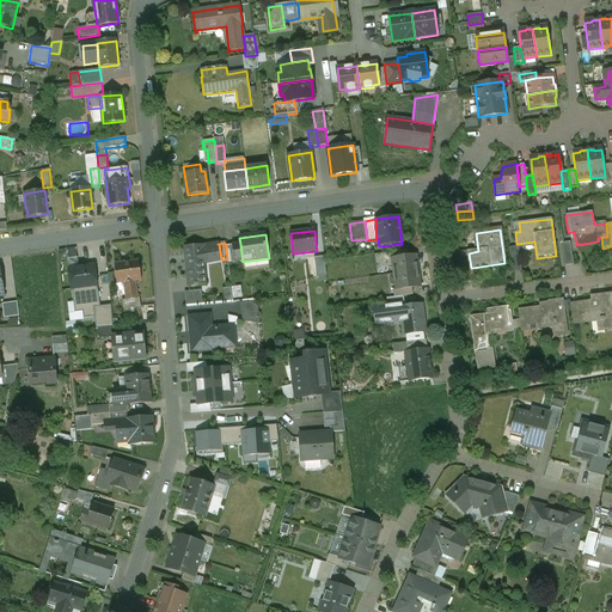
[(570,243),(562,244),(565,267),(574,265),(570,243)]
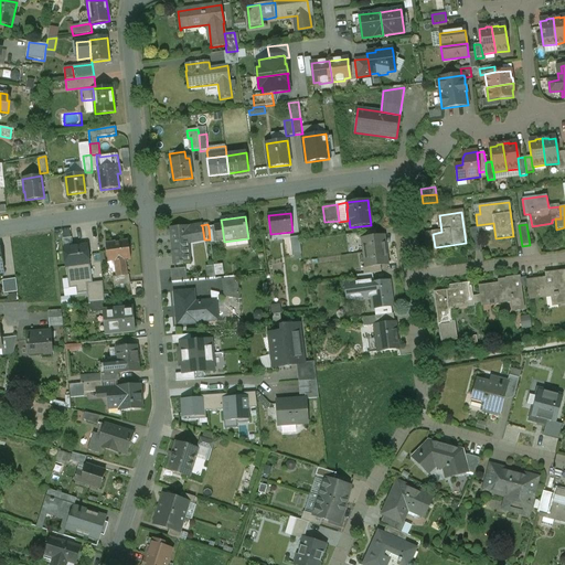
[(189,227),(171,228),(174,264),(180,264),(183,264),(183,263),(189,263),(188,242),(203,238),(203,241),(204,240),(202,225),(201,225),(189,227)]
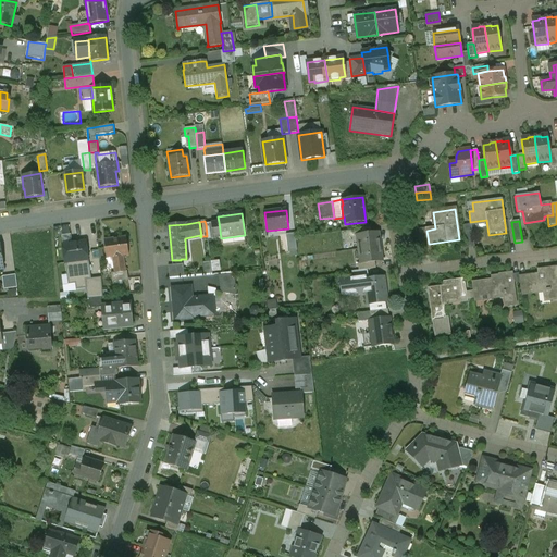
[(219,222),(206,224),(207,236),(208,240),(221,238),(219,222)]
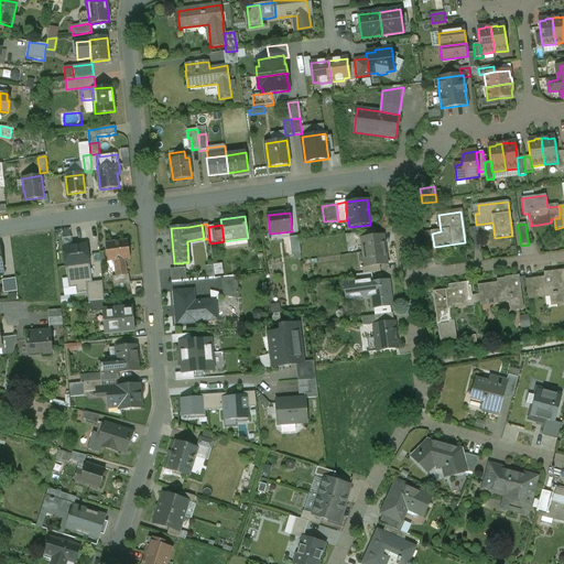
[(478,227),(469,228),(473,252),(480,251),(478,227)]
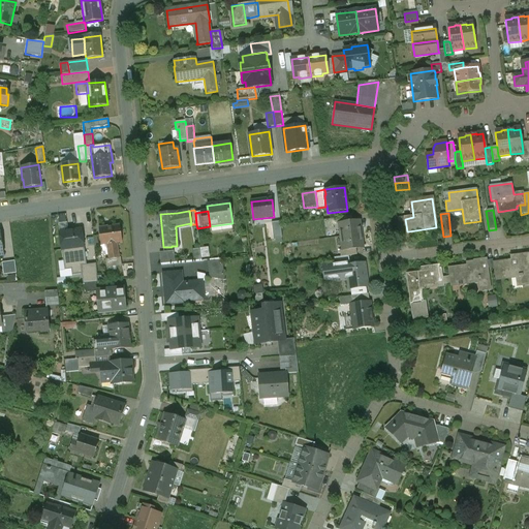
[(351,216),(336,218),(336,222),(336,224),(339,224),(352,222),(351,216)]
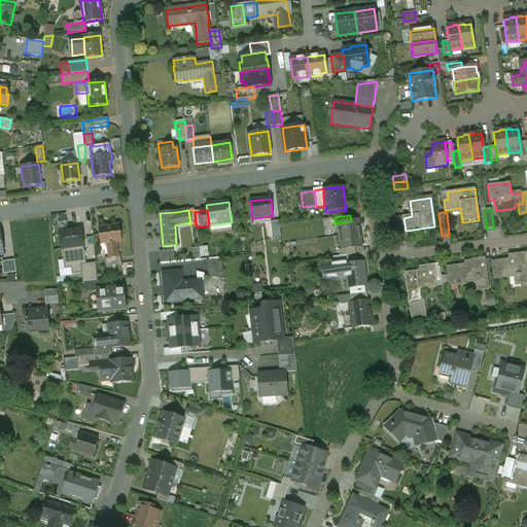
[(403,218),(397,218),(400,241),(408,240),(407,231),(406,231),(403,218)]
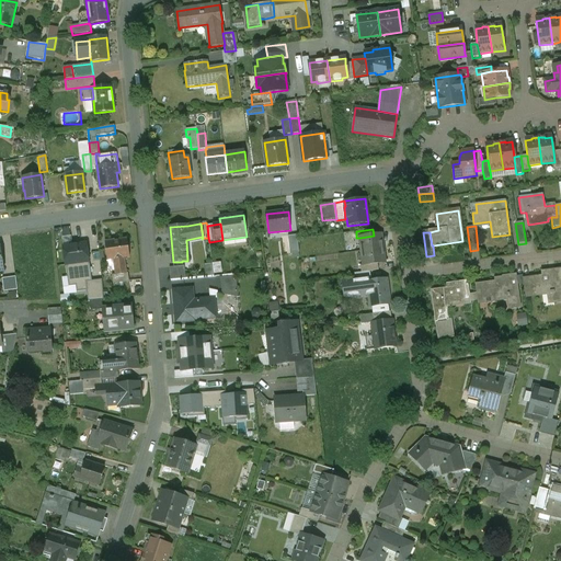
[(374,236),(359,238),(363,265),(363,266),(378,264),(385,263),(381,235),(374,236)]
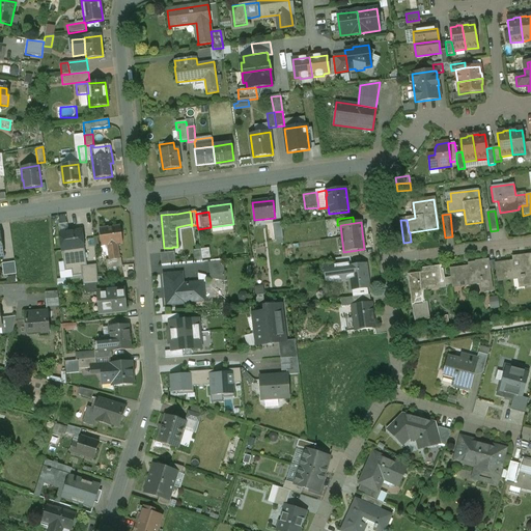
[(281,223),(273,224),(275,241),(283,240),(281,223)]
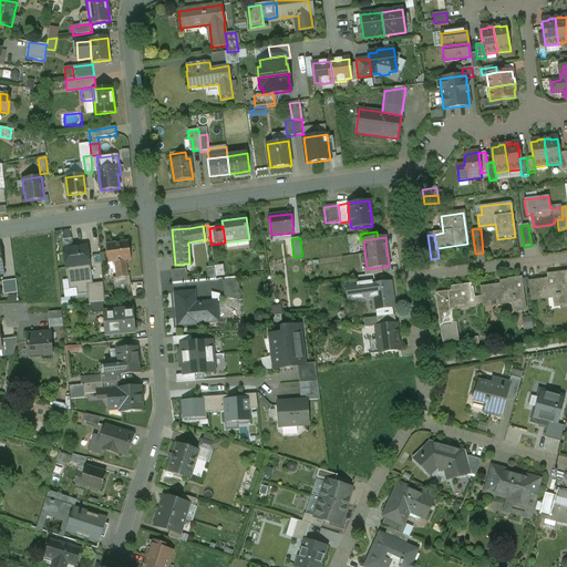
[(250,240),(229,243),(230,250),(251,247),(250,240)]
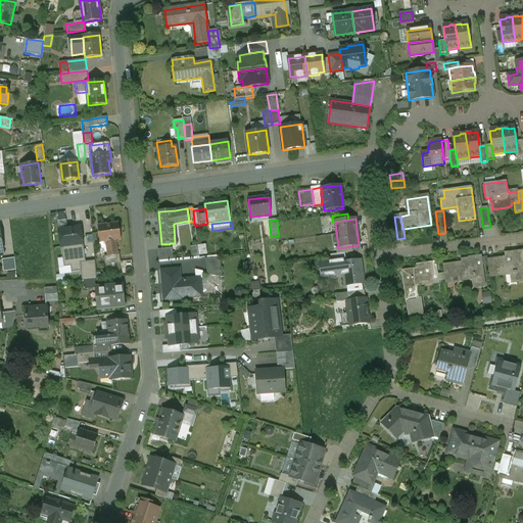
[(119,223),(98,226),(100,243),(116,241),(121,240),(119,223)]
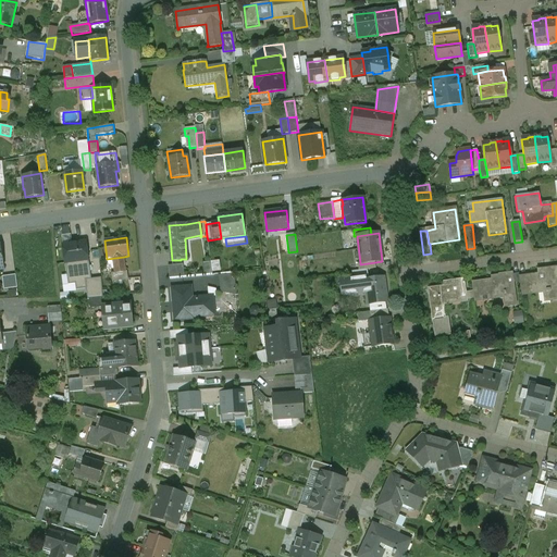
[(85,243),(63,246),(65,263),(71,262),(87,260),(85,243)]
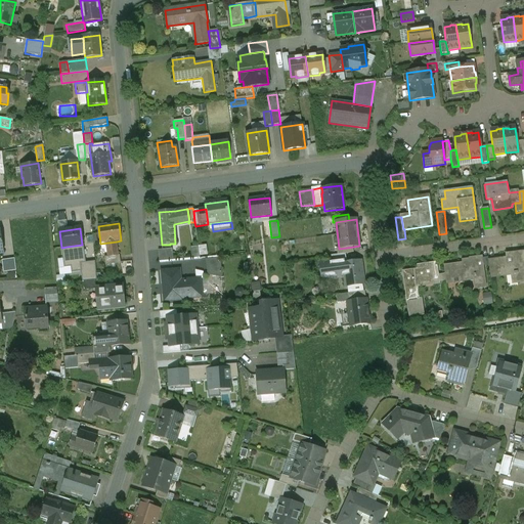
[(117,242),(105,243),(108,261),(119,260),(117,242)]
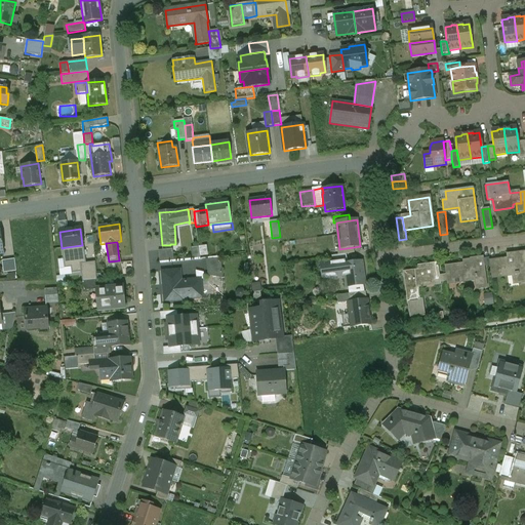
[(82,245),(67,247),(68,257),(84,255),(82,245)]
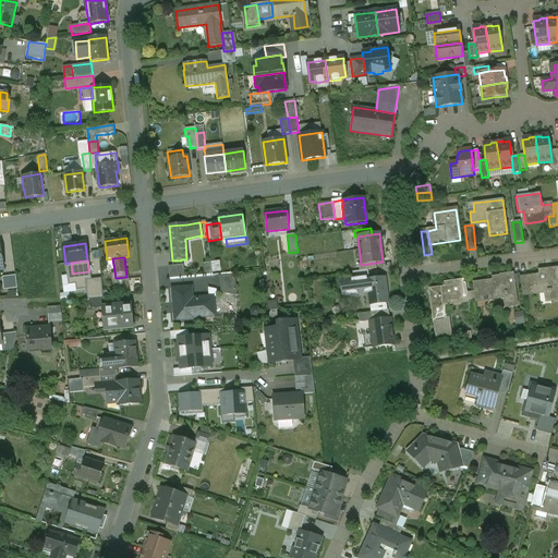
[(210,262),(203,263),(204,276),(213,275),(210,262)]
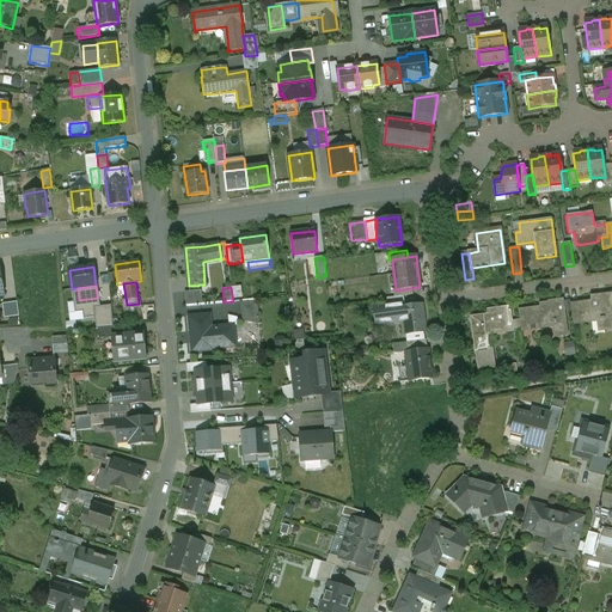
[(412,288),(396,291),(396,289),(393,291),(393,298),(403,297),(414,295),(412,288)]
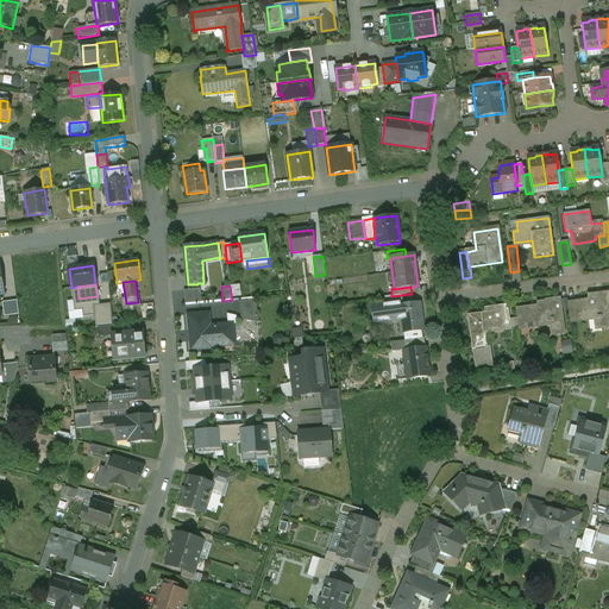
[(200,289),(183,290),(184,305),(201,303),(200,289)]
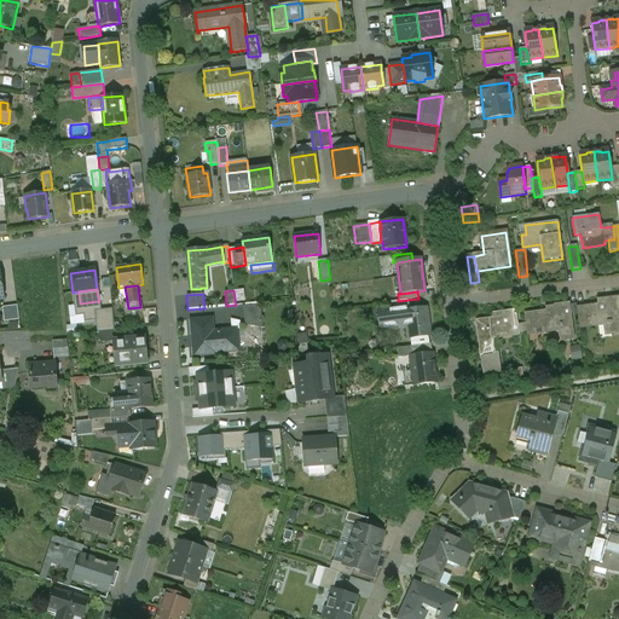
[(618,296),(597,300),(599,305),(588,306),(590,325),(607,323),(607,324),(608,324),(611,335),(618,333),(618,296)]
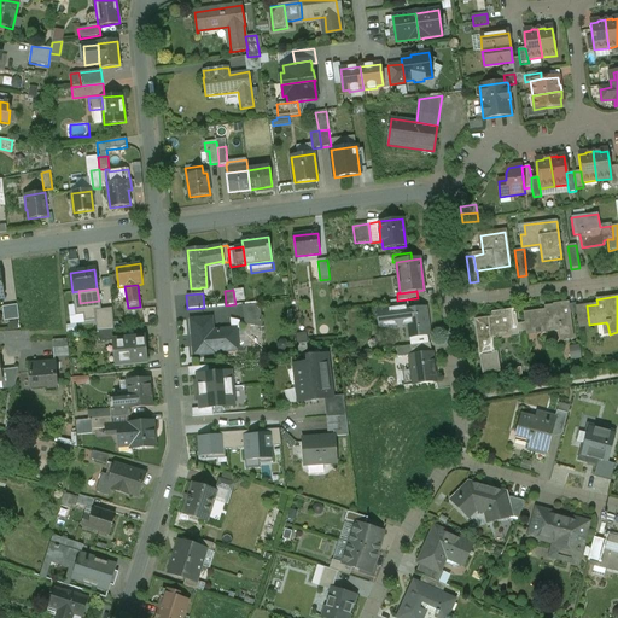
[(397,301),(389,302),(390,309),(391,313),(409,310),(408,310),(407,299),(397,301)]
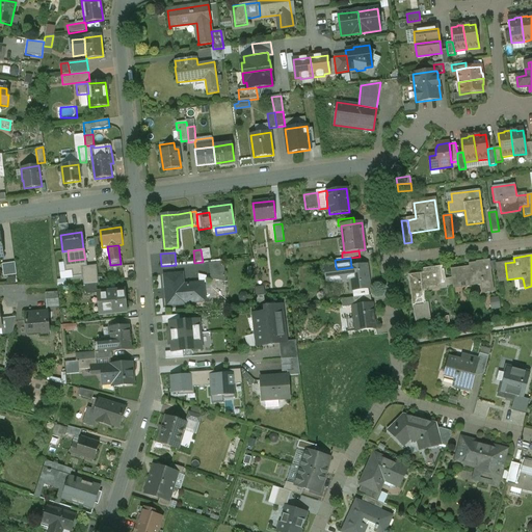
[(469,268),(450,270),(453,288),(475,285),(475,283),(481,283),(483,292),(493,291),(488,261),(469,264),(469,268)]
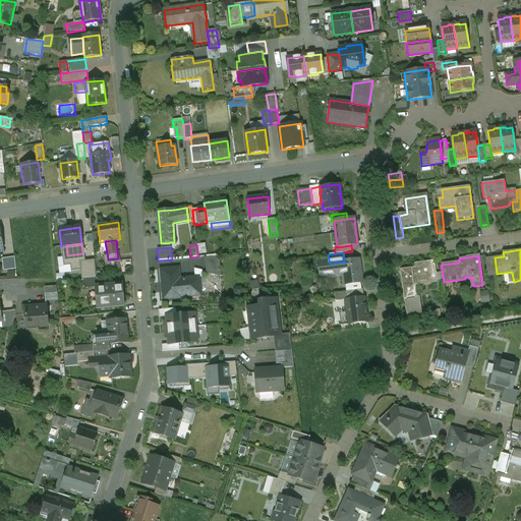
[(219,256),(205,258),(207,272),(221,271),(219,256)]
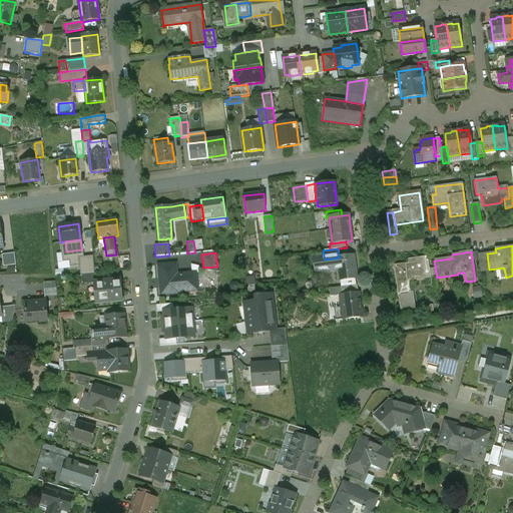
[(14,253),(2,254),(4,267),(16,266),(14,253)]
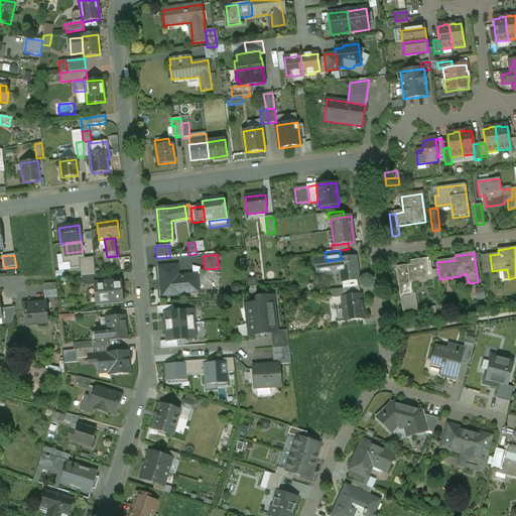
[(490,255),(481,257),(483,272),(492,271),(490,255)]
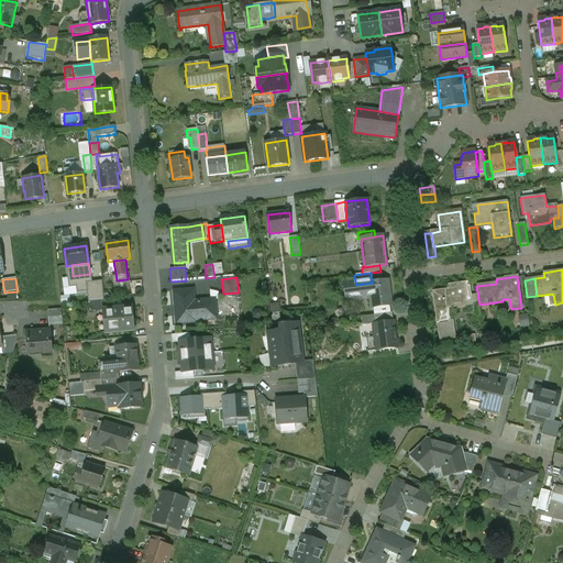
[(372,283),(373,283),(356,285),(355,282),(343,283),(345,299),(370,296),(372,309),(373,308),(389,306),(392,306),(388,280),(372,283)]
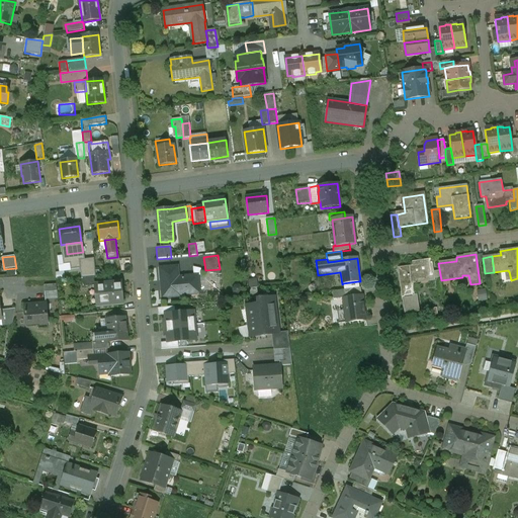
[(432,260),(412,263),(413,267),(399,269),(403,298),(413,297),(411,282),(434,279),(432,260)]
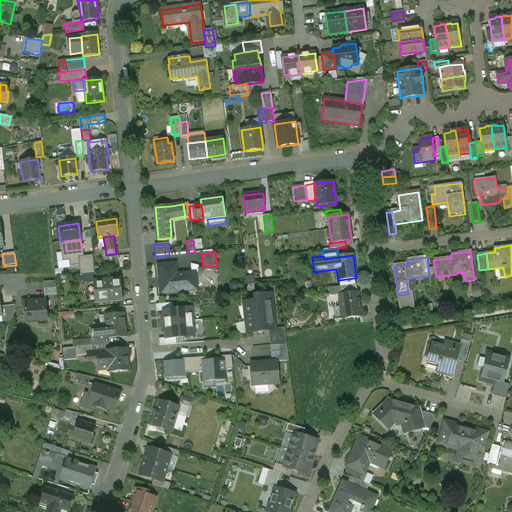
[(83,260),(74,261),(75,268),(84,267),(83,260)]
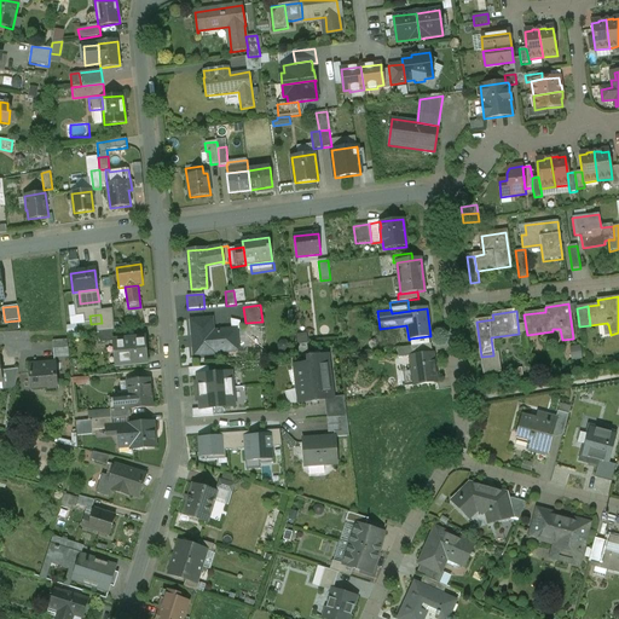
[(210,319),(191,320),(195,356),(215,354),(215,351),(237,348),(236,330),(212,333),(210,319)]
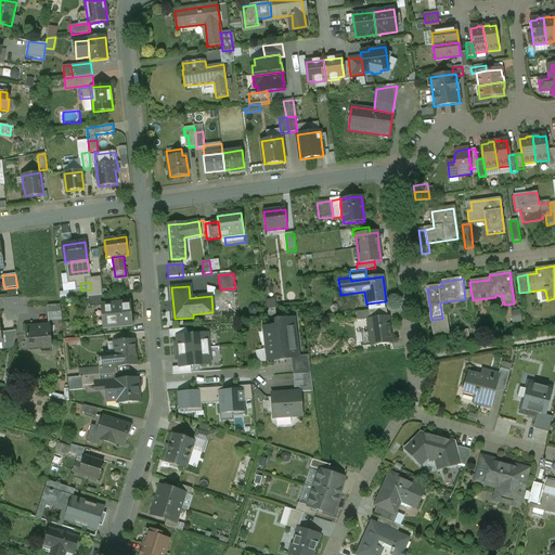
[(105,296),(88,298),(88,308),(99,307),(99,304),(105,302),(105,296)]
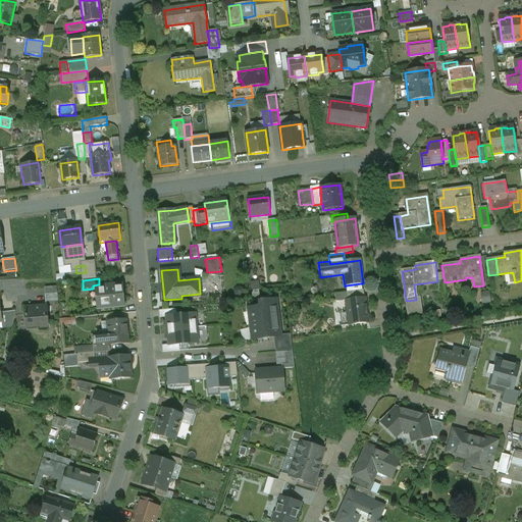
[(361,283),(346,285),(347,293),(350,292),(362,291),(361,283)]
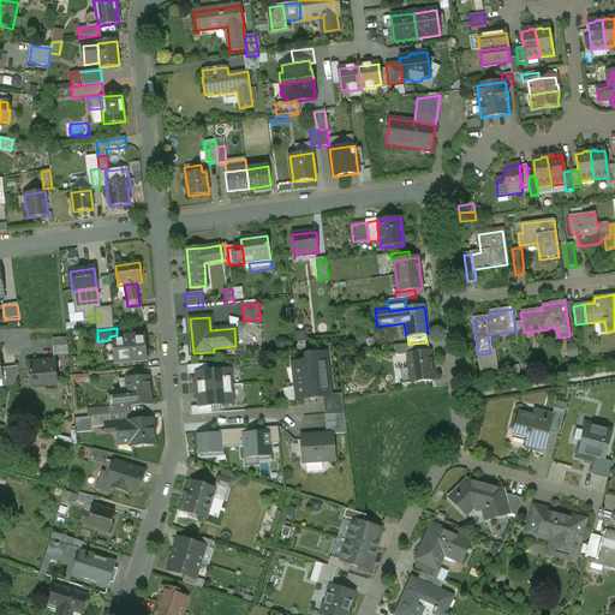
[(144,336),(112,339),(114,364),(147,360),(144,336)]
